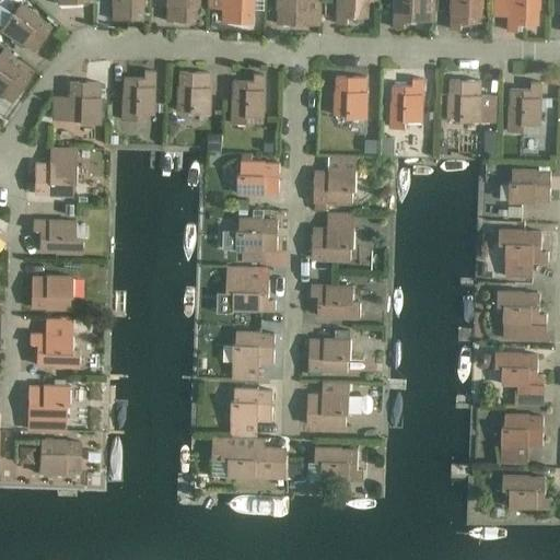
[(113,4),(112,19),(130,20),(130,6),(131,6),(131,0),(93,0),(93,3),(111,4),(113,4)]
